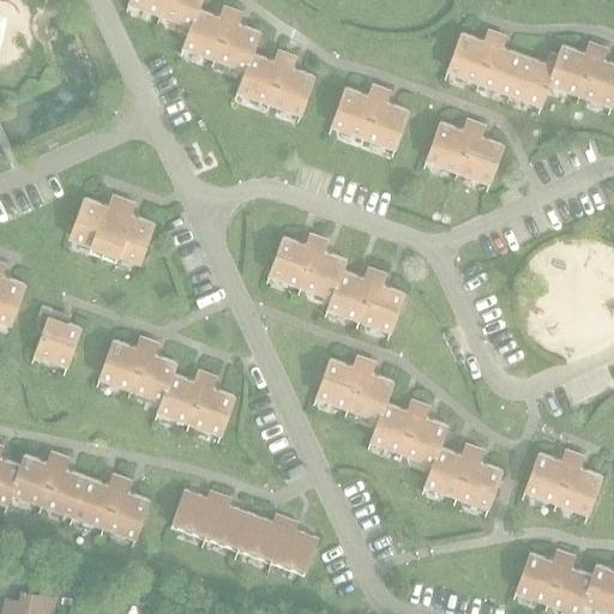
[(160,13),(163,0),(127,0),(128,1),(160,13)]
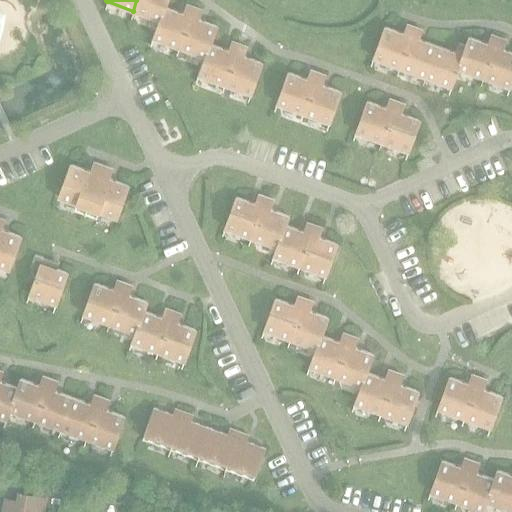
[(164,7),(166,0),(136,0),(133,11),(158,20),(159,20),(164,7)]
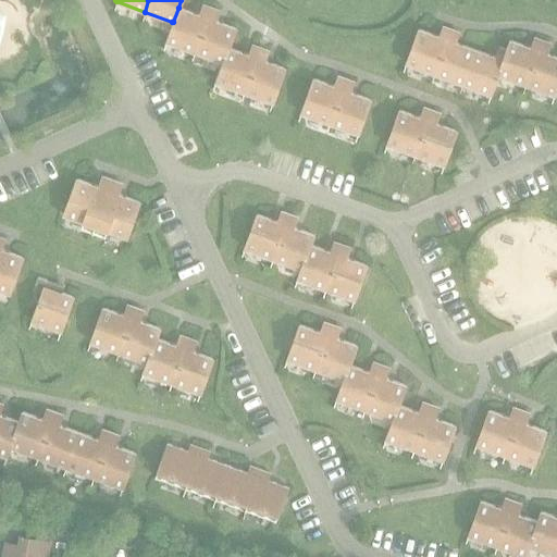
[(194,51),(210,8),(202,4),(198,15),(178,8),(173,22),(172,22),(165,41),(194,51)]
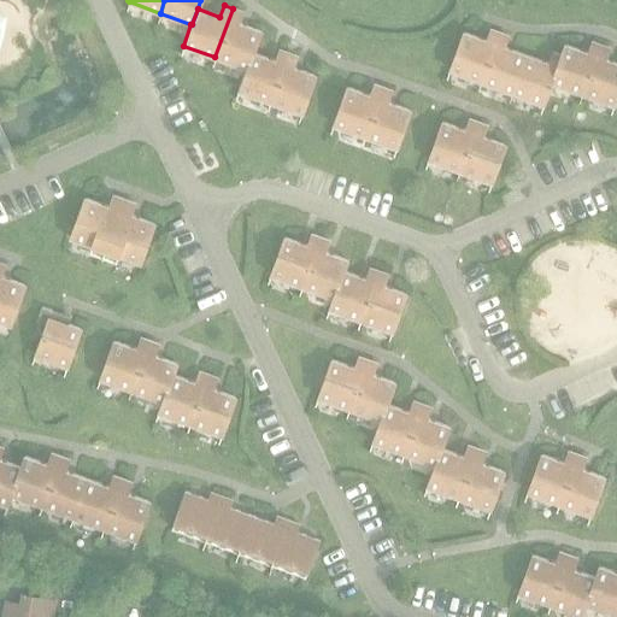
[(252,53),(253,53),(260,31),(238,23),(241,11),(233,9),(215,57),(246,69),(252,53)]
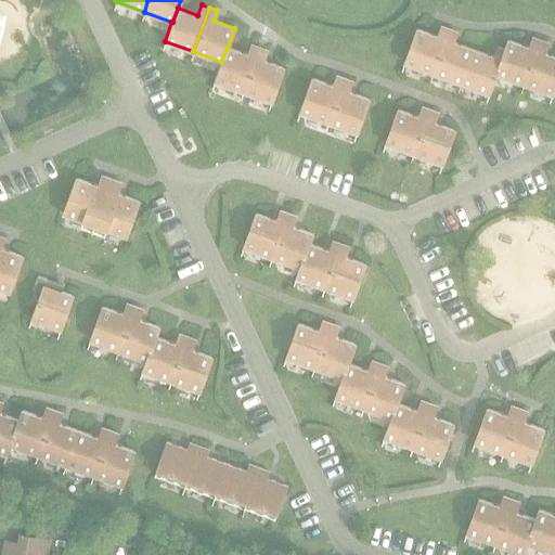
[(433,73),(449,29),(440,26),(437,36),(416,28),(403,63),(433,73)]
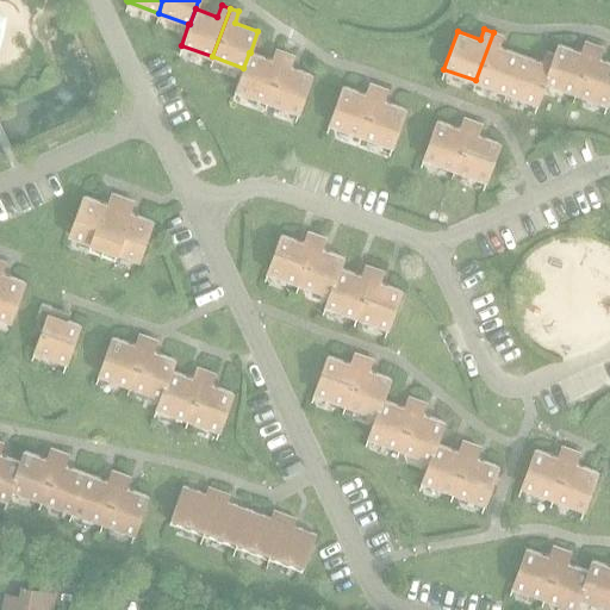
[(505,92),(520,54),(497,47),(502,35),(493,32),(475,80),(505,92)]
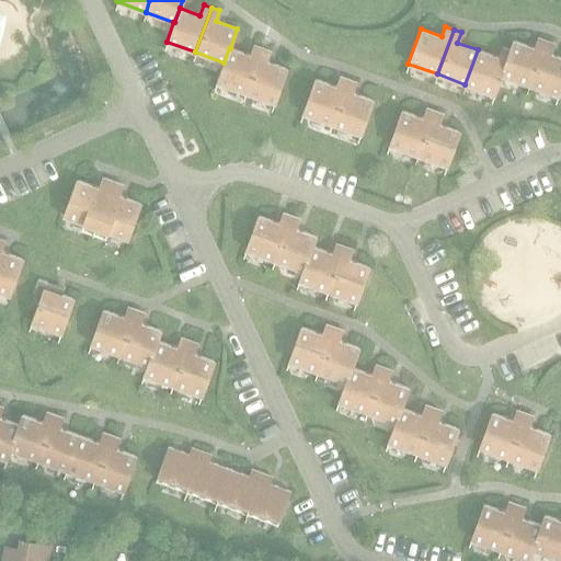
[(529,84),(546,41),(537,37),(534,48),(513,41),(508,49),(510,49),(501,75),(529,84)]
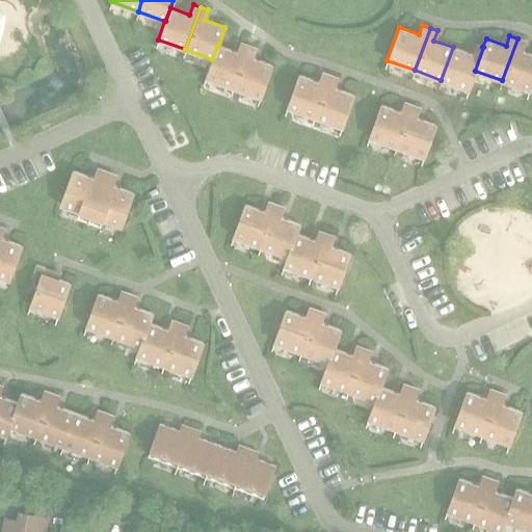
[(517,38),(502,80),(529,90),(531,82),(531,54),(521,51),(525,42),(517,38)]
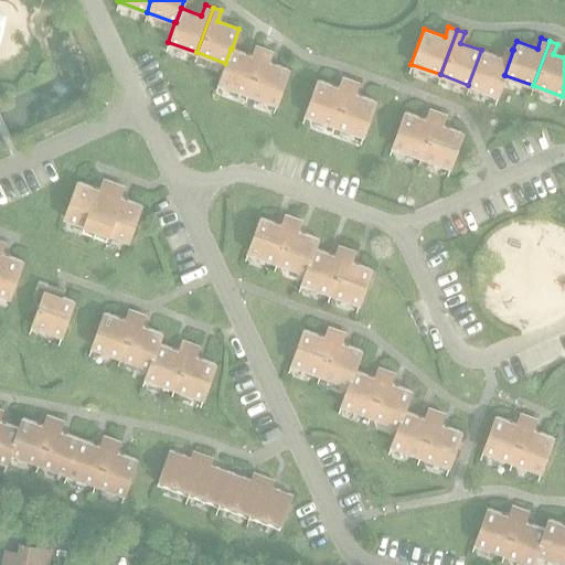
[(247,93),(263,49),(255,45),(252,55),(232,49),(231,49),(225,63),(217,83),(247,93)]
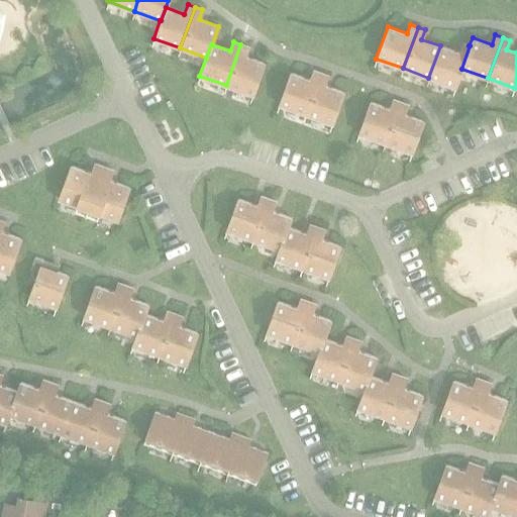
[(470,45),(469,45),(462,43),(458,53),(440,45),(428,78),(455,87),(461,69),(470,45)]
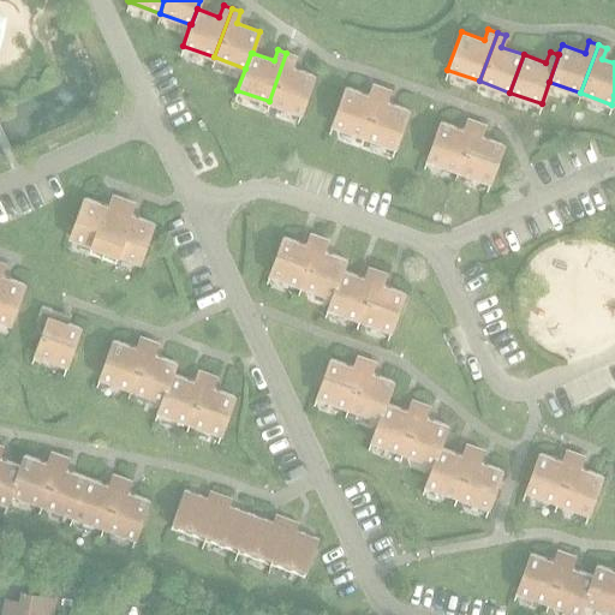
[(286,53),(269,101),(300,113),(314,76),(291,67),(296,55),(286,53)]
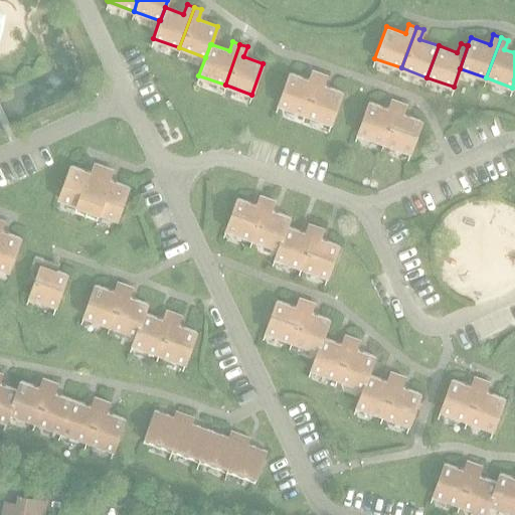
[(304,114),(319,72),(312,70),(308,79),(289,72),(278,104),(304,114)]
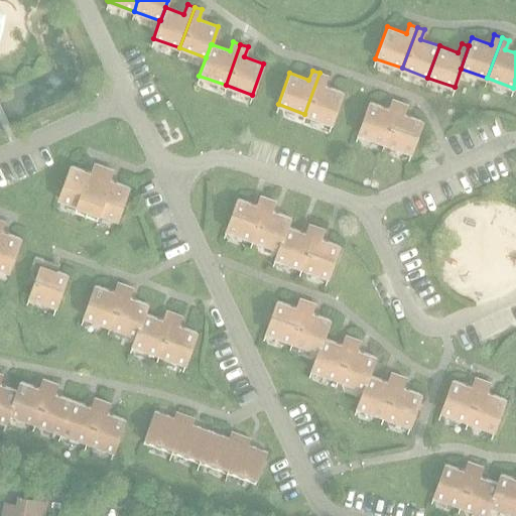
[(319,73),(304,114),(332,124),(343,92),(324,85),(327,76),(319,73)]
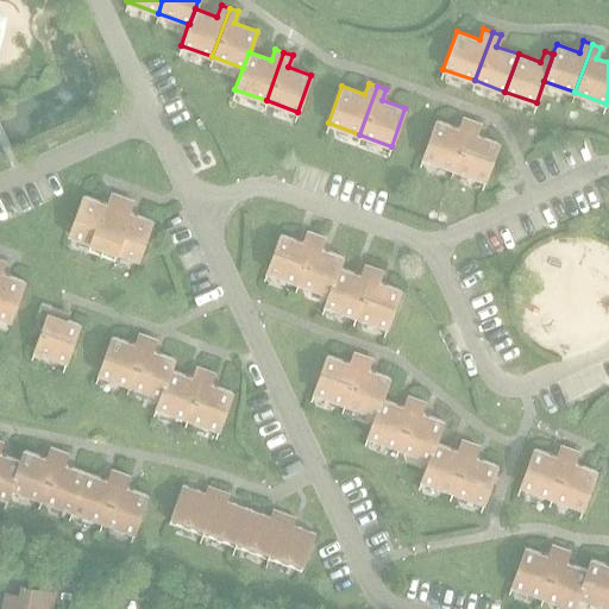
[(453,169),(471,120),(463,117),(458,129),(435,120),(422,157),(453,169)]
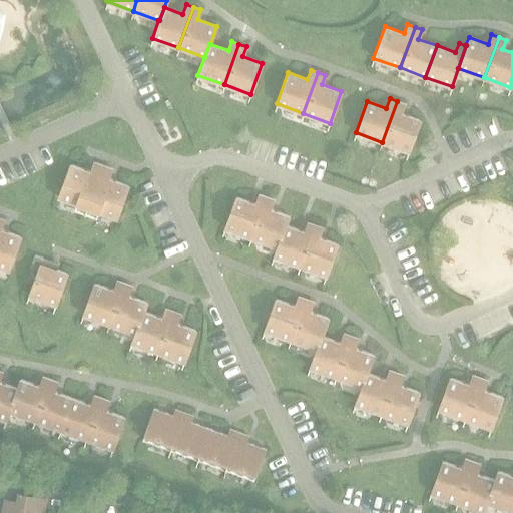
[(397,101),(382,142),(408,151),(420,120),(401,113),(404,104),(397,101)]
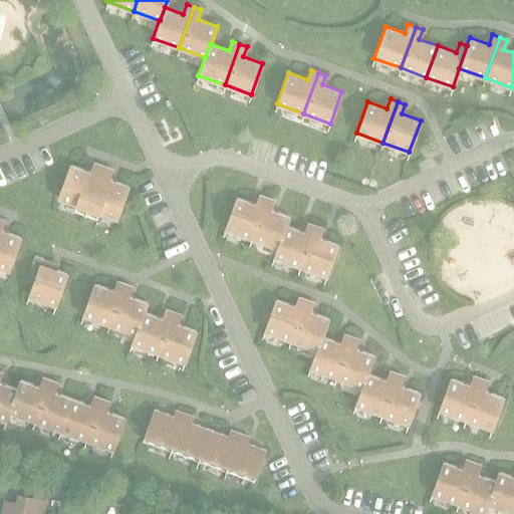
[(84,215),(102,166),(93,163),(89,172),(84,170),(69,165),(57,198),(75,204),(73,210),(84,215)]
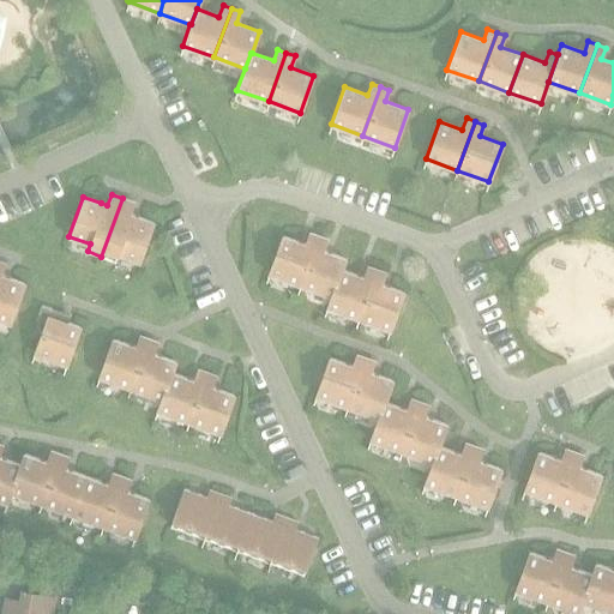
[(122,198),(101,257),(115,262),(118,254),(139,262),(154,222),(136,216),(130,214),(133,203),(122,198)]
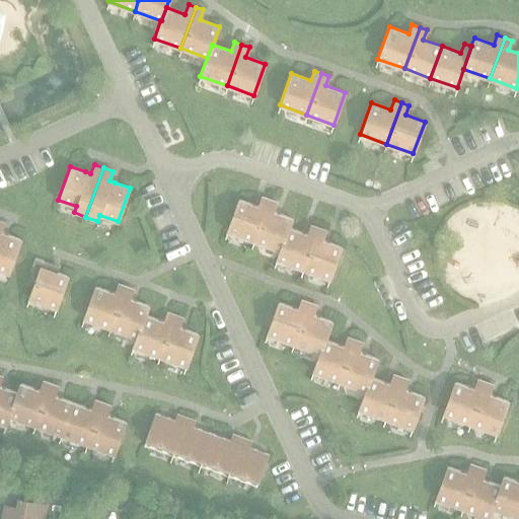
[(253,240),(269,200),(262,197),(257,207),(238,200),(227,231),(253,240)]
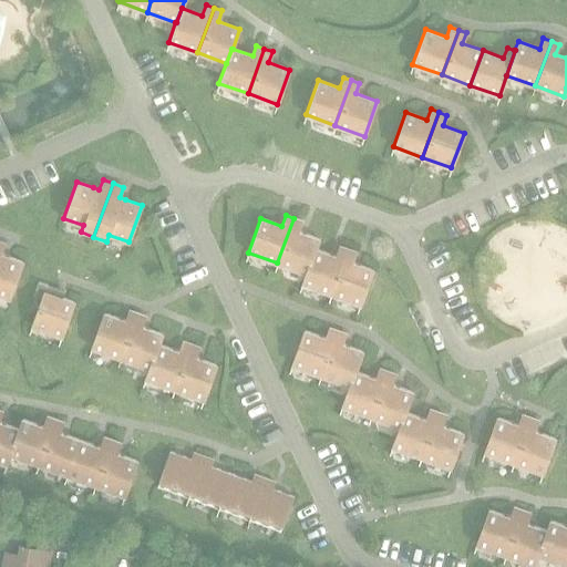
[(315,249),(316,249),(319,239),(298,232),(301,220),(294,218),(277,263),(305,274),(306,274),(315,249)]
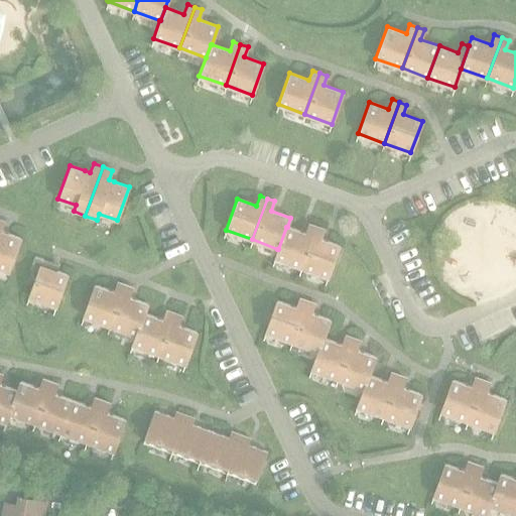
[(0,220),(0,268),(8,271),(20,238),(6,233),(0,231),(0,230),(3,222),(0,220)]
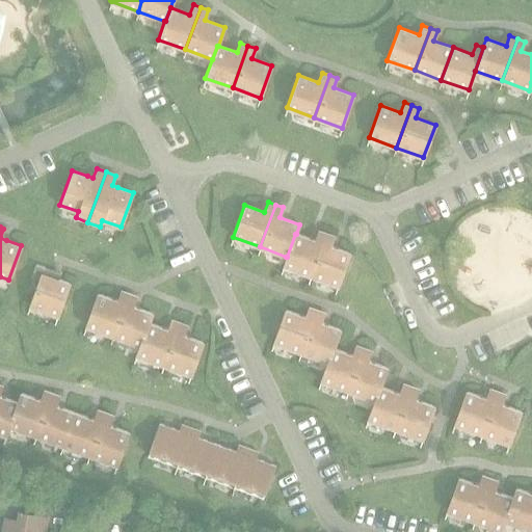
[(311,275),(325,234),(318,231),(315,240),(296,234),(295,234),(287,257),(286,257),(283,266),(311,275)]
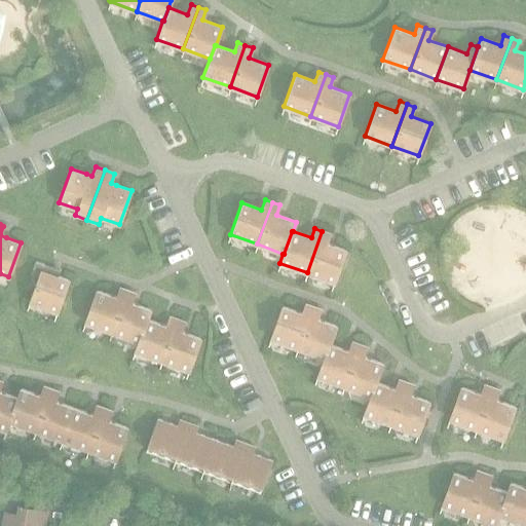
[(322,231),(307,272),(334,283),(345,251),(326,243),(330,233),(322,231)]
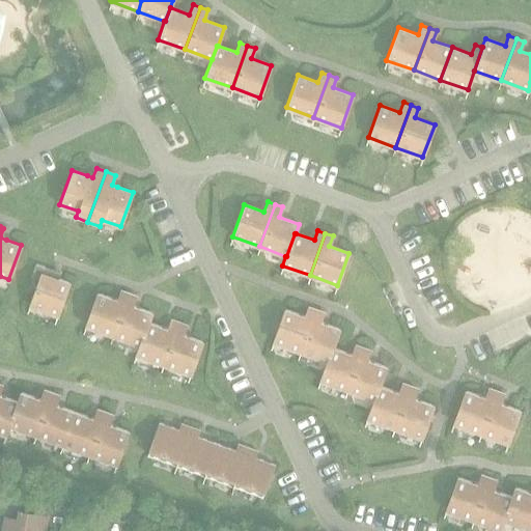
[(29,305),(57,315),(70,283),(55,278),(42,273),(44,267),(35,263),(31,275),(38,278),(29,305)]
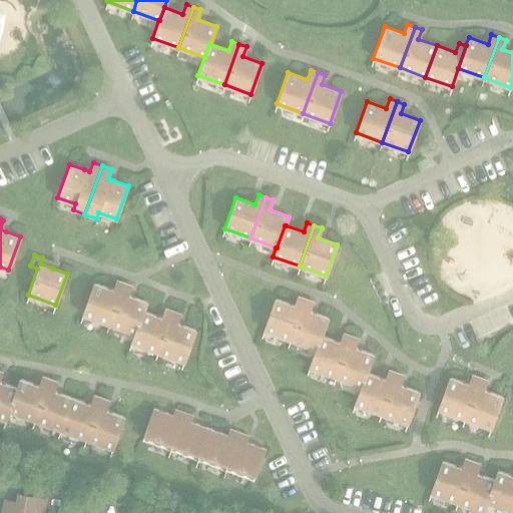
[(109,324),(123,284),(116,281),(113,290),(93,283),(82,315),(109,324)]
